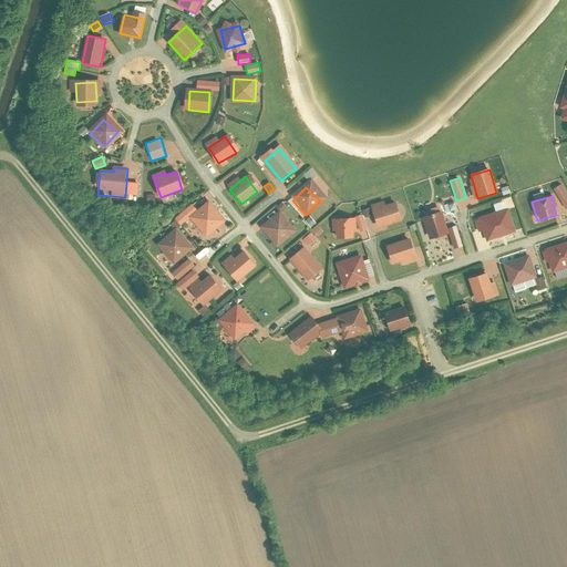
[(394,203),(371,209),(377,227),(400,220),(394,203)]
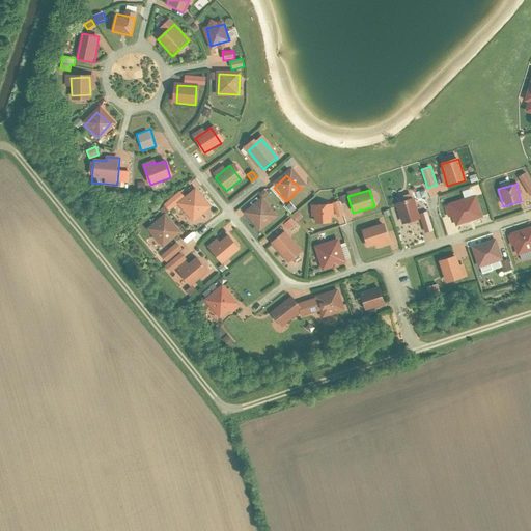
[(418,198),(428,197),(427,190),(417,191),(418,198)]
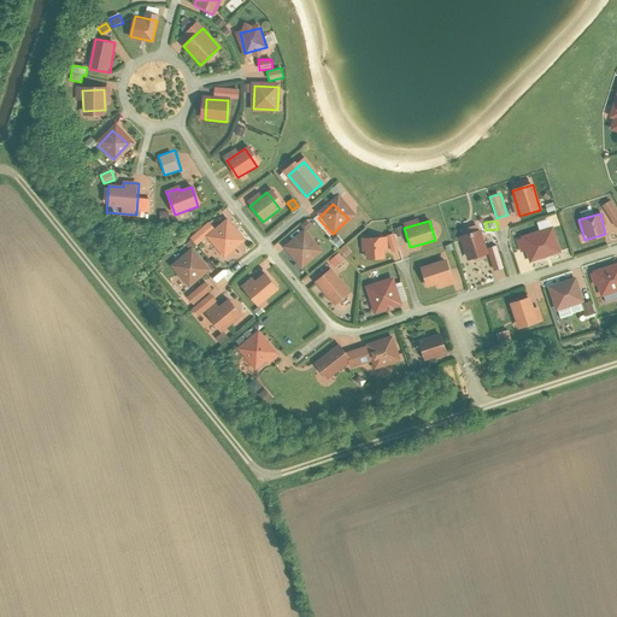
[(228,223),(211,238),(224,254),(242,240),(228,223)]
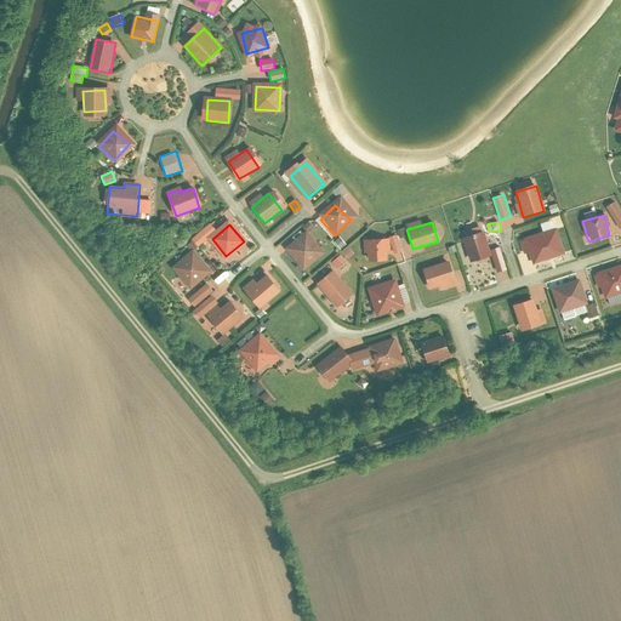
[(553,231),(527,239),(535,263),(560,255),(553,231)]
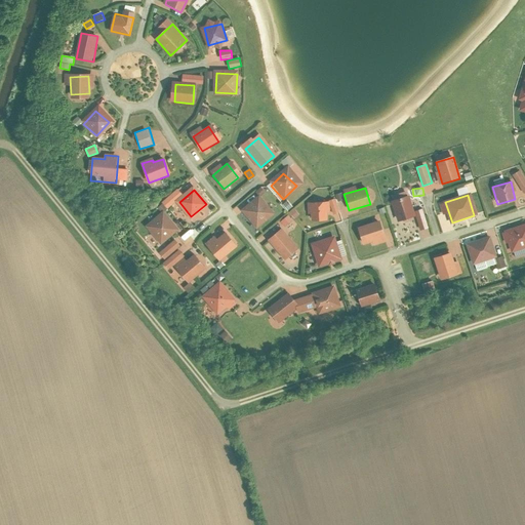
[(409,197),(391,202),(397,221),(414,216),(409,197)]
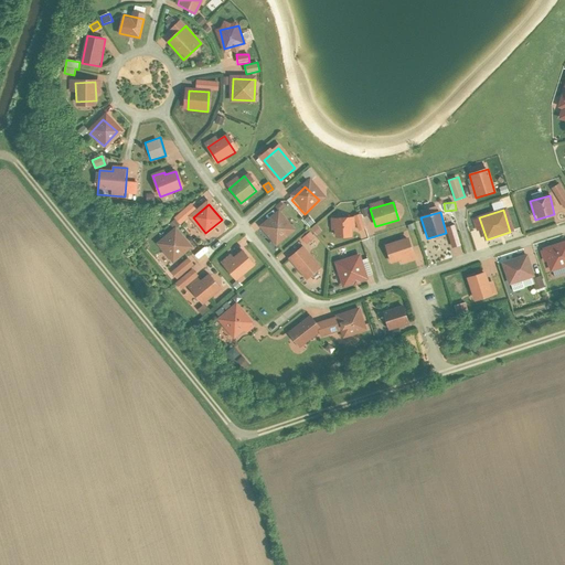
[(278,217),(264,231),(277,245),(291,231),(278,217)]
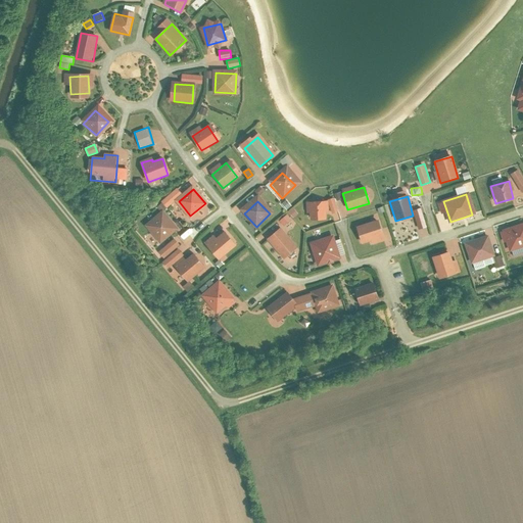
[(326,201),(307,203),(310,221),(328,220),(326,201)]
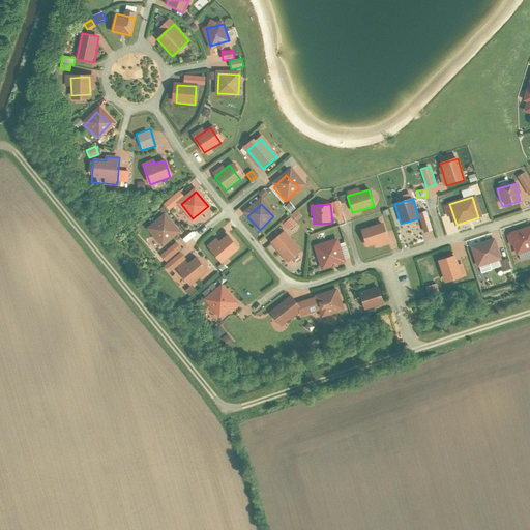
[(166,217),(151,229),(162,243),(177,232),(166,217)]
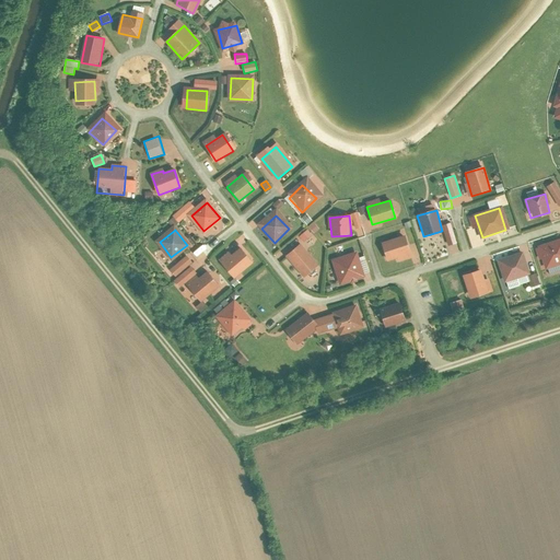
[(404,237),(385,243),(391,260),(409,255),(404,237)]
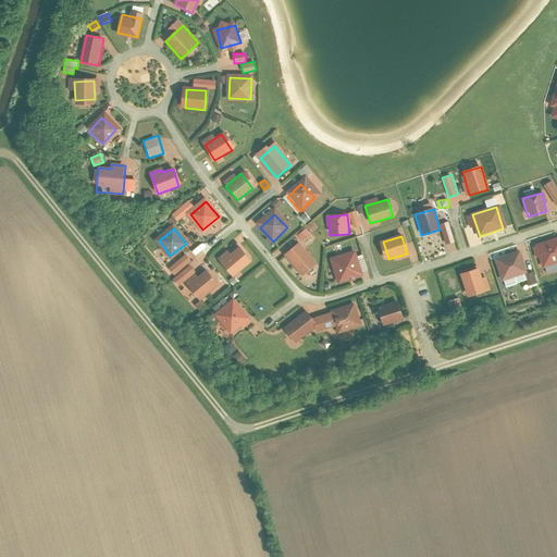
[(556,239),(539,246),(544,265),(556,261),(556,239)]
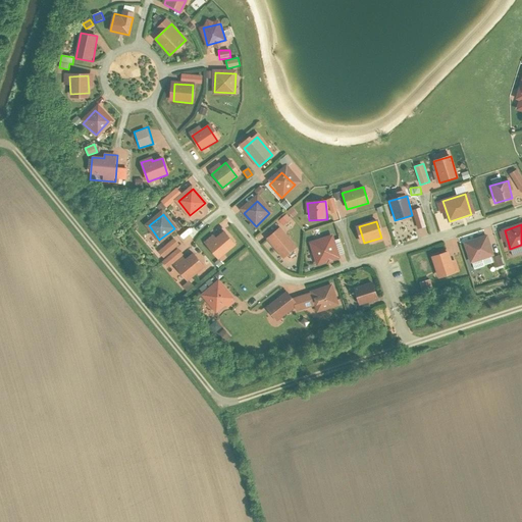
[(179,245),(191,237),(184,227),(173,236),(179,245)]
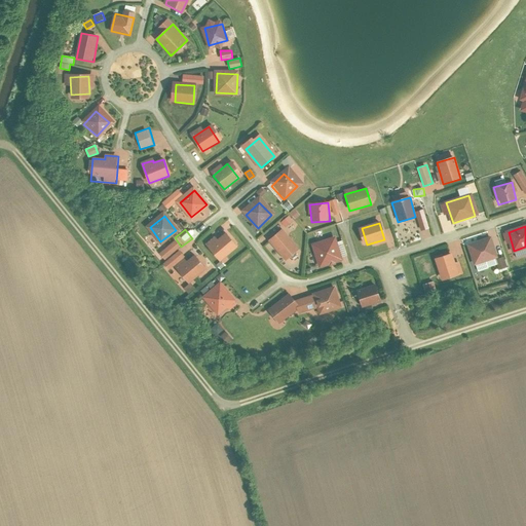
[(280,229),(268,239),(286,262),(298,252),(280,229)]
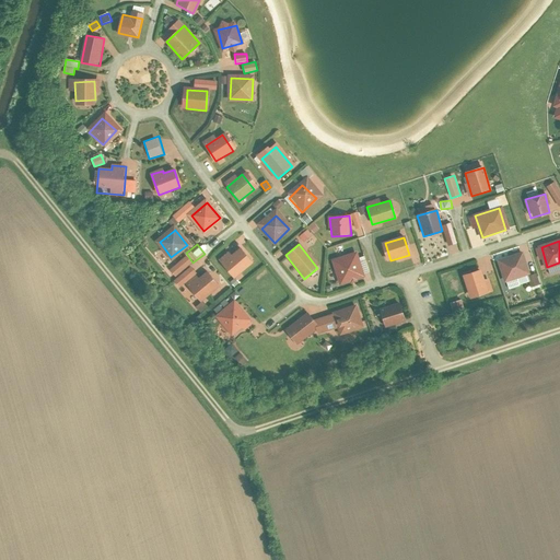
[(528,244),(517,245),(518,253),(529,252),(528,244)]
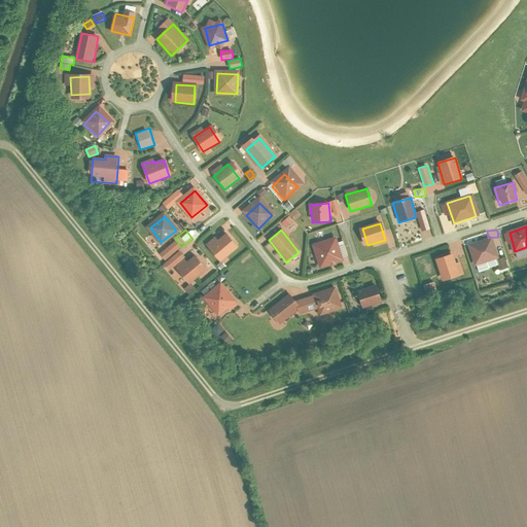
[(223,236),(210,247),(221,260),(236,249),(223,236)]
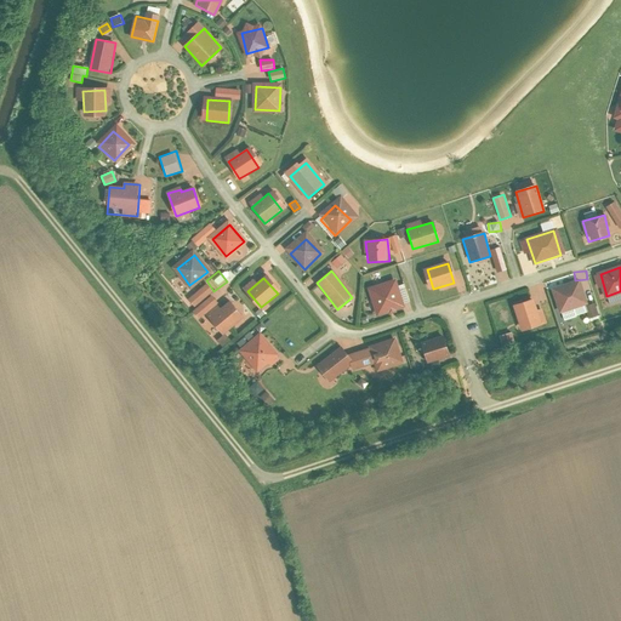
[(396,281),(370,289),(377,313),(403,306),(396,281)]
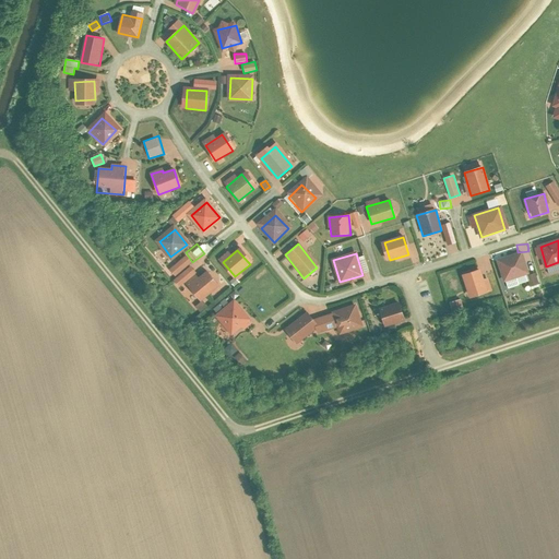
[(175,276),(192,262),(186,254),(169,270),(175,276)]
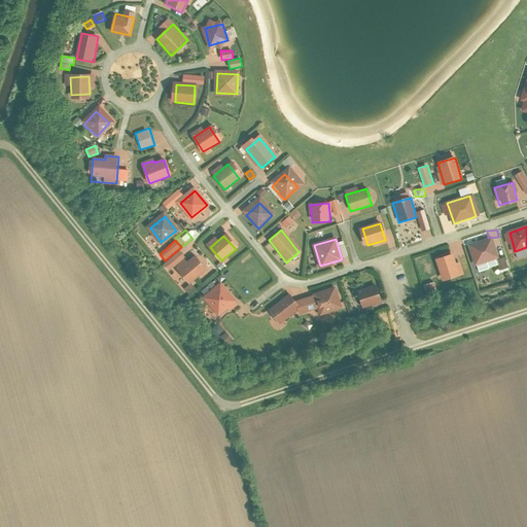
[(344,241),(339,242),(343,256),(347,255),(344,241)]
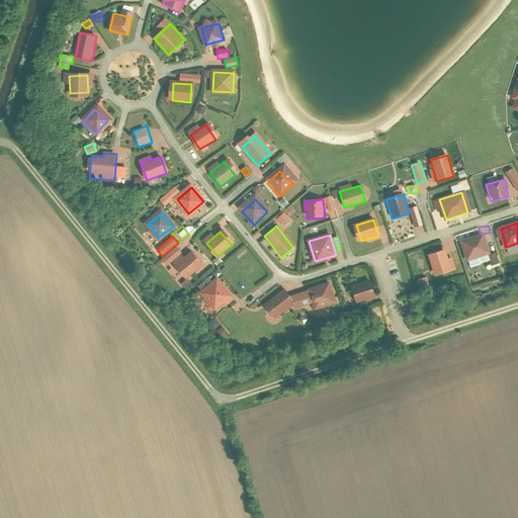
[(480,237),(462,242),(467,258),(485,253),(480,237)]
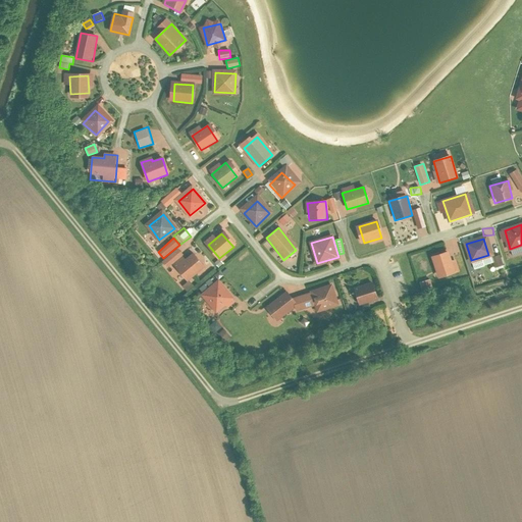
[(184,259),(175,265),(187,279),(201,268),(192,257),(186,262),(184,259)]
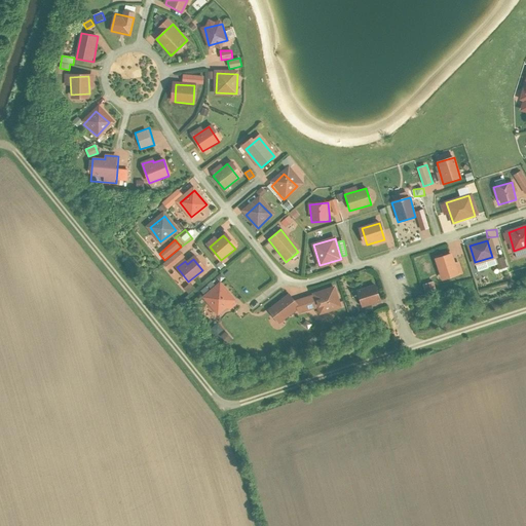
[(455,259),(437,264),(442,280),(459,275),(455,259)]
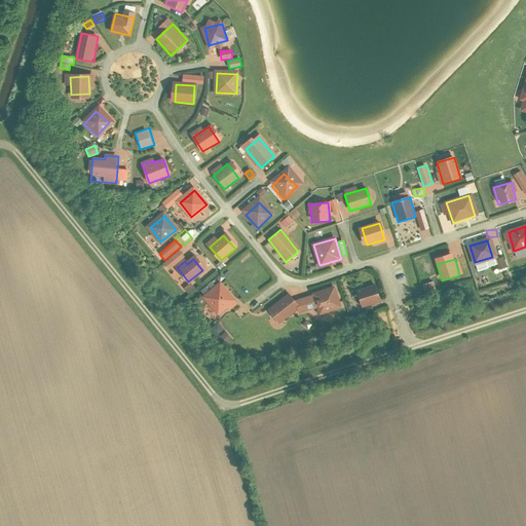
[(423,285),(425,292),(436,289),(434,282),(423,285)]
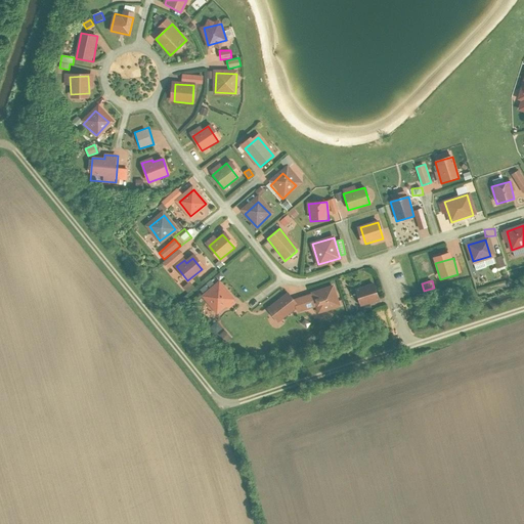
[(221,286),(207,298),(219,311),(232,299),(221,286)]
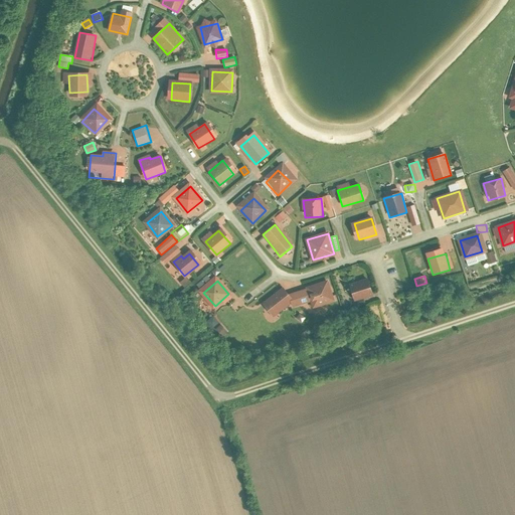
[(365,281),(348,285),(353,302),(370,297),(365,281)]
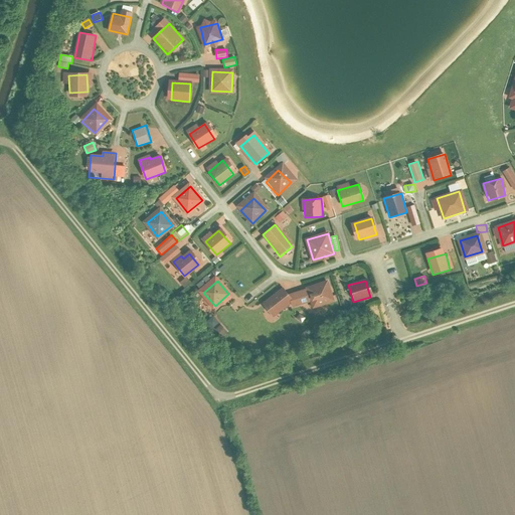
[(325,285),(308,290),(313,307),(330,302),(325,285)]
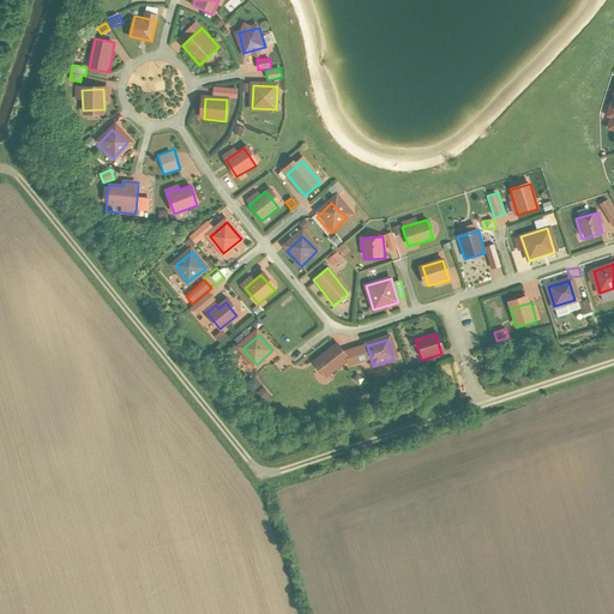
[(332,349),(314,361),(326,379),(344,366),(332,349)]
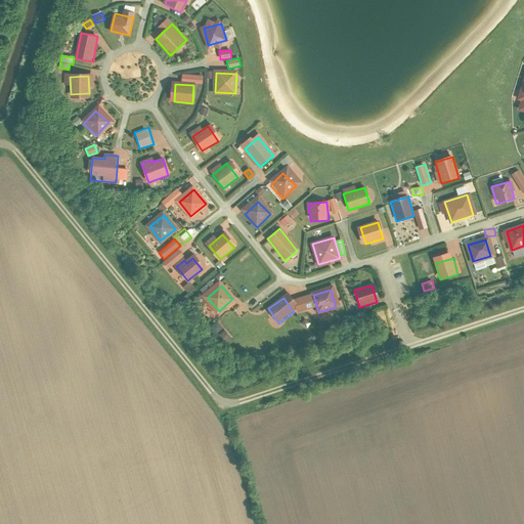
[(217,322),(211,326),(216,333),(222,329),(217,322)]
